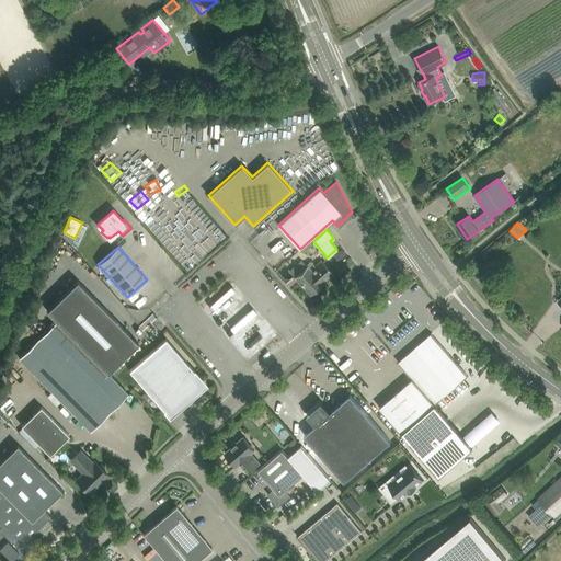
[(295,276),(310,294),(322,283),(321,282),(332,272),(321,260),(316,265),(312,261),(310,261),(306,265),(307,265),(295,276)]
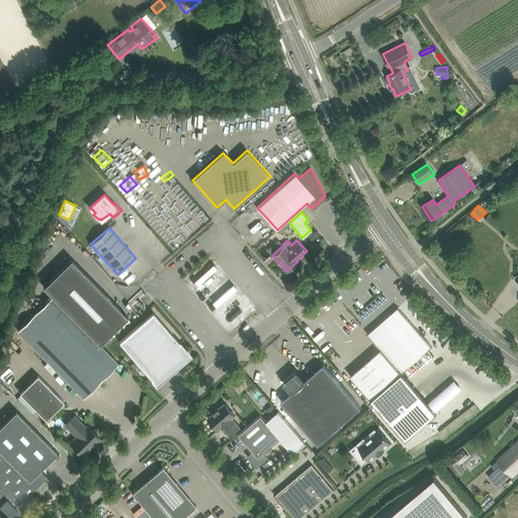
[(56,292),(104,341),(127,317),(71,259),(42,286),(52,296),(56,292)]
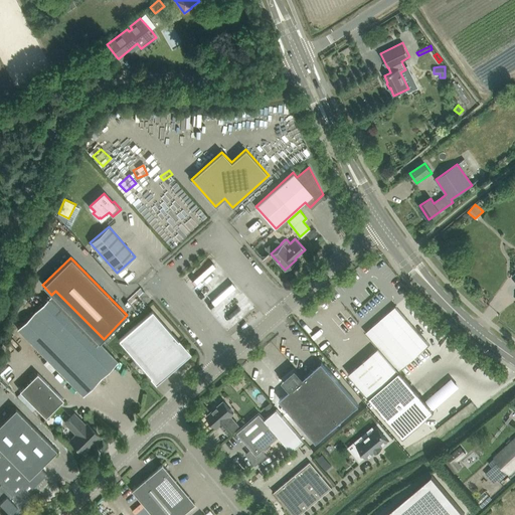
[(200,296),(225,273),(221,269),(196,291),(200,296)]
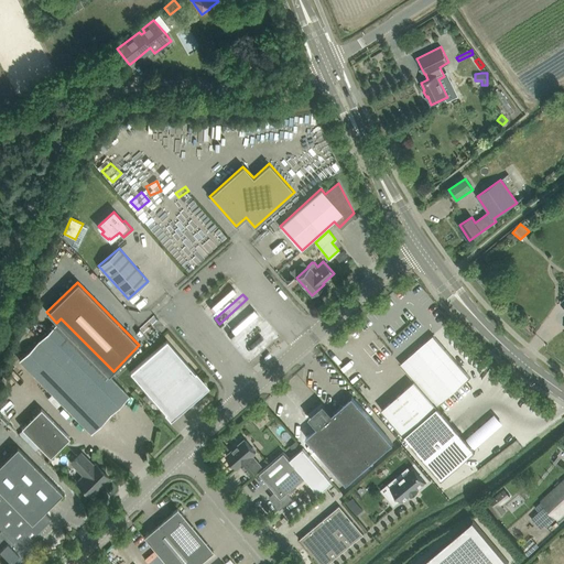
[(129,396),(109,376),(114,371),(61,318),(56,323),(19,360),(90,433),(129,396)]
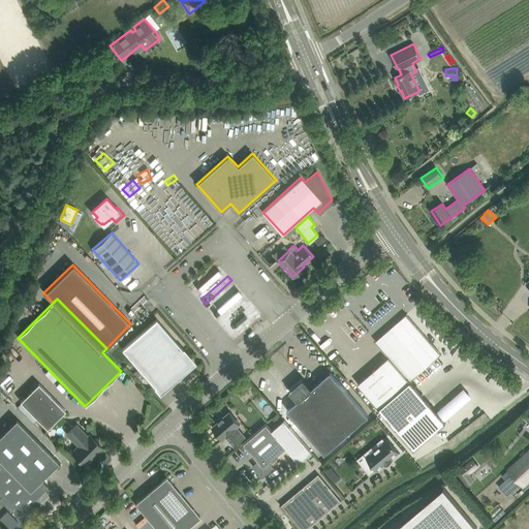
[(337,310),(342,316),(348,311),(343,305),(337,310)]
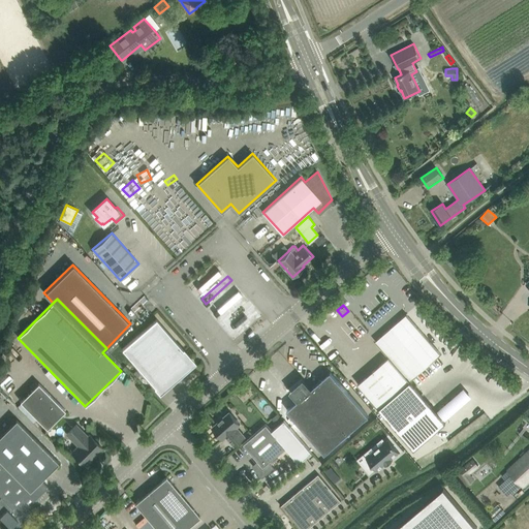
[(389,356),(358,384),(378,408),(414,448),(445,421),(410,380),(433,361),(441,353),(406,314),(399,321),(375,341),(389,356)]
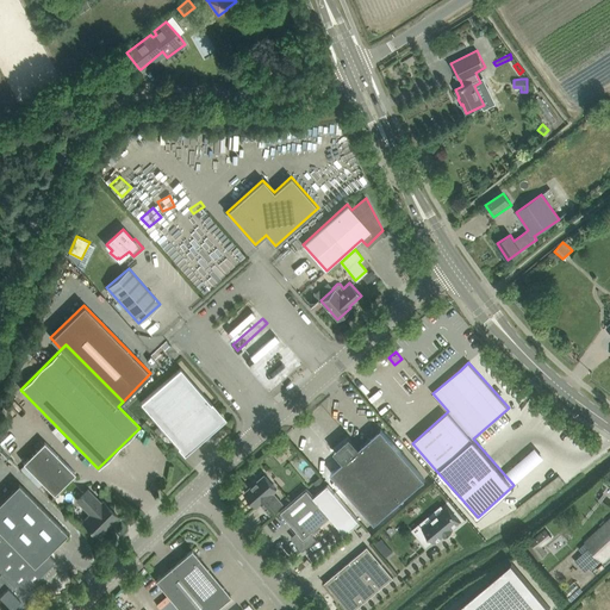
[(194,444),(219,422),(216,417),(221,414),(180,367),(141,402),(181,448),(191,440),(194,444)]
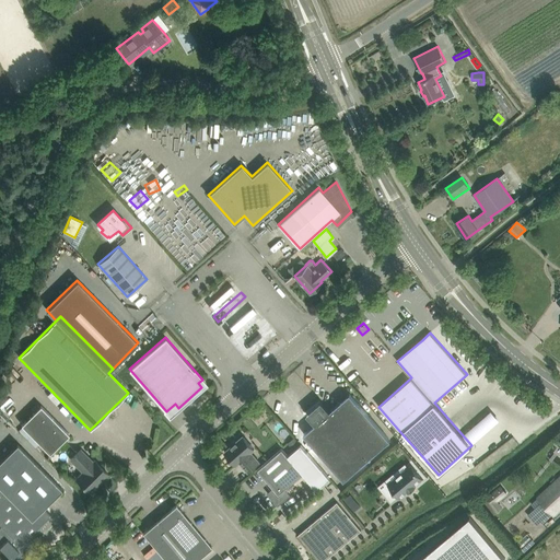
[(350,394),(329,411),(321,401),(306,413),(315,424),(304,434),(343,480),(391,440),(350,394)]
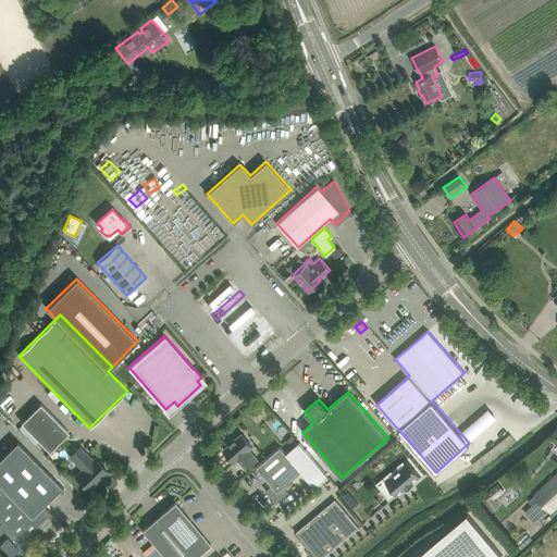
[(69,432),(40,403),(21,422),(49,450),(69,432)]
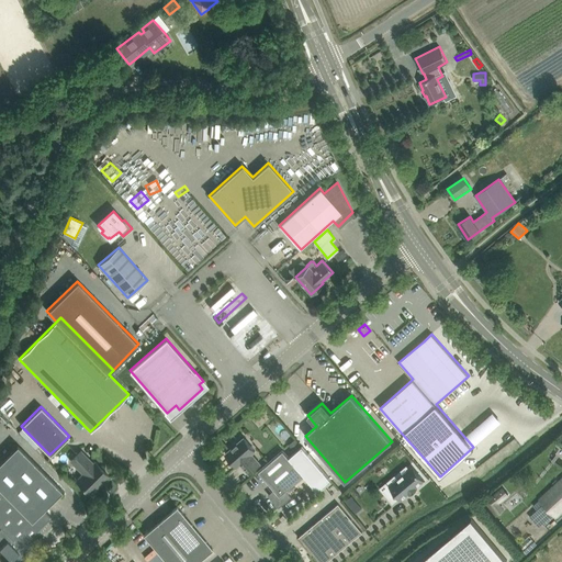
[(248,473),(260,463),(253,453),(255,451),(244,438),(225,453),(237,467),(240,463),(248,473)]
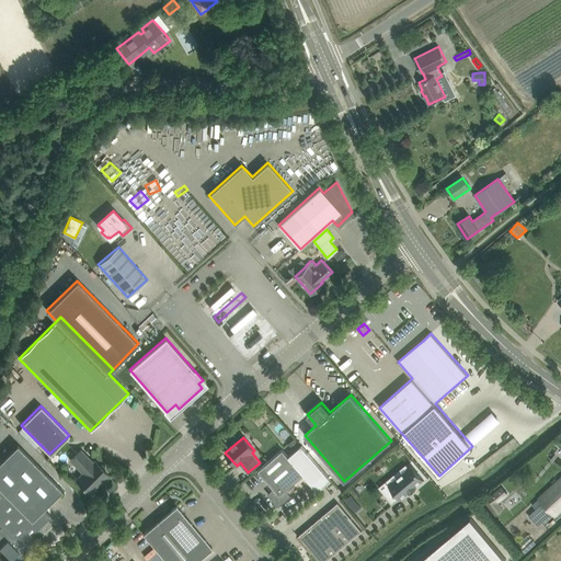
[(43,508),(63,490),(18,444),(0,460),(0,525),(1,526),(0,527),(0,544),(1,546),(0,546),(0,547),(11,559),(13,557),(16,560),(19,559),(20,560),(30,551),(29,549),(34,544),(29,538),(50,516),(43,508)]
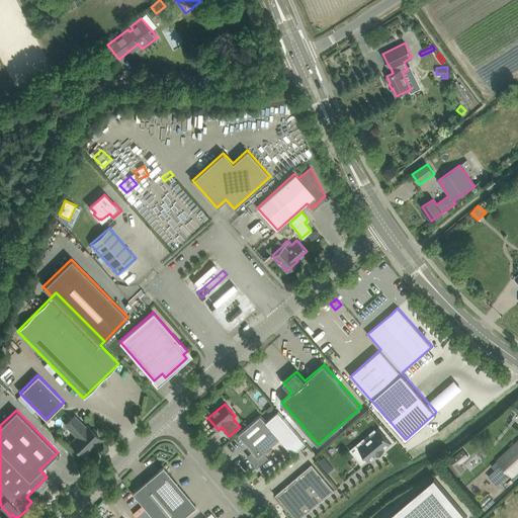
[(306,442),(278,411),(266,422),(280,438),(293,453),(306,442)]
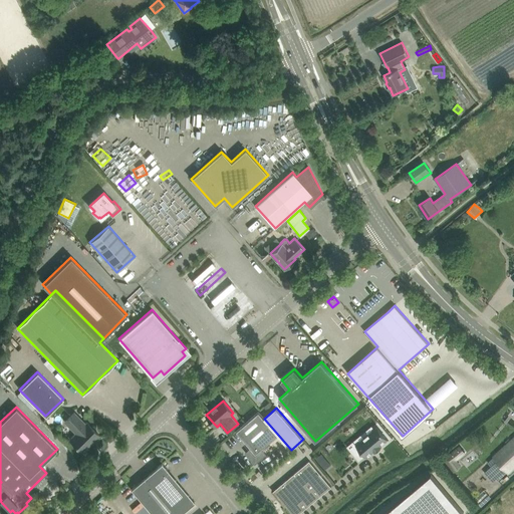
[(99,435),(86,422),(85,424),(74,412),(64,422),(75,433),(69,439),(82,452),(99,435)]
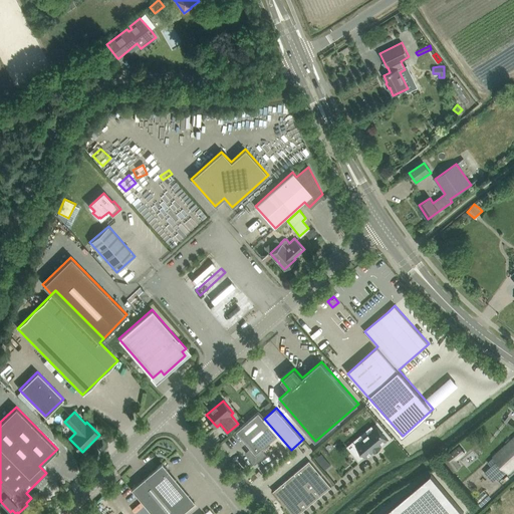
[(259,412),(236,432),(253,451),(247,455),(255,464),(266,454),(262,449),(278,435),(264,419),(259,412)]
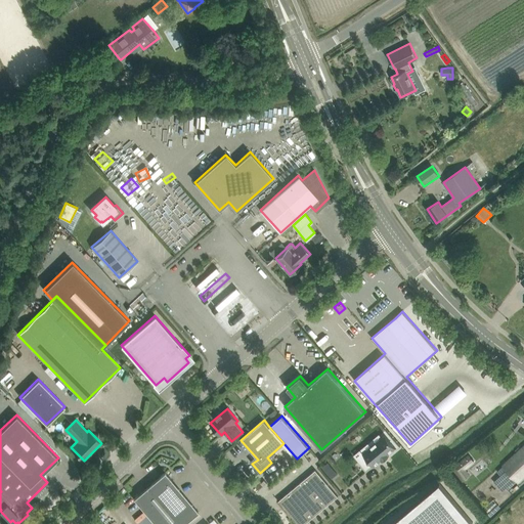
[(395,447),(385,434),(362,452),(374,467),(381,461),(382,462),(390,455),(388,453),(395,447)]
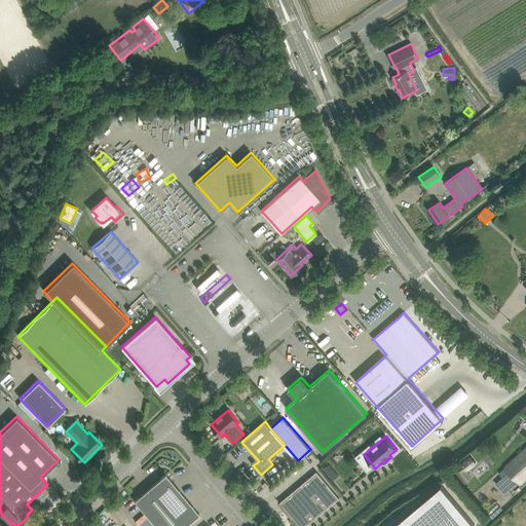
[(510,492),(525,477),(525,447),(504,467),(505,467),(501,472),(504,476),(498,481),(506,490),(508,490),(510,492)]
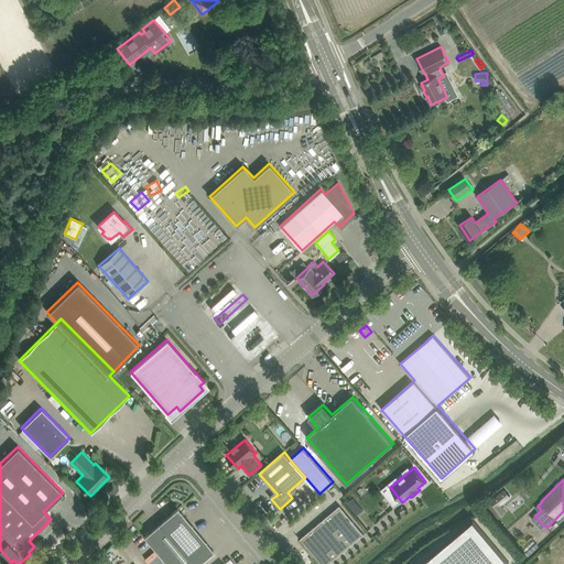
[(346,503),(356,516),(364,510),(353,498),(346,503)]
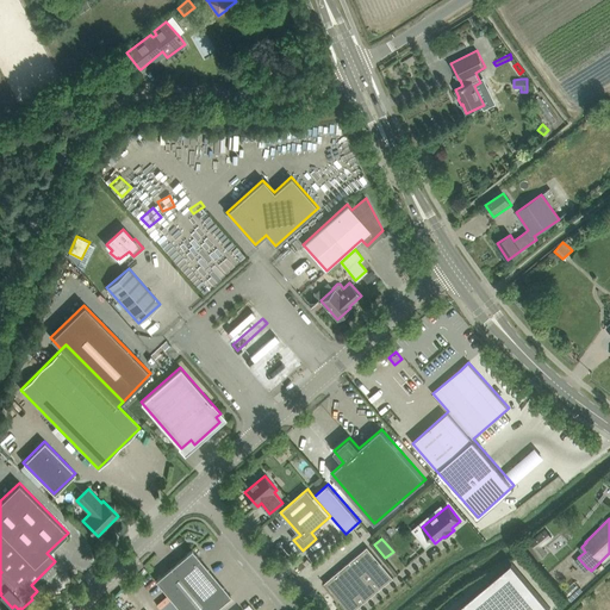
[(354,609),(393,578),(367,546),(323,583),(347,609),(354,609)]
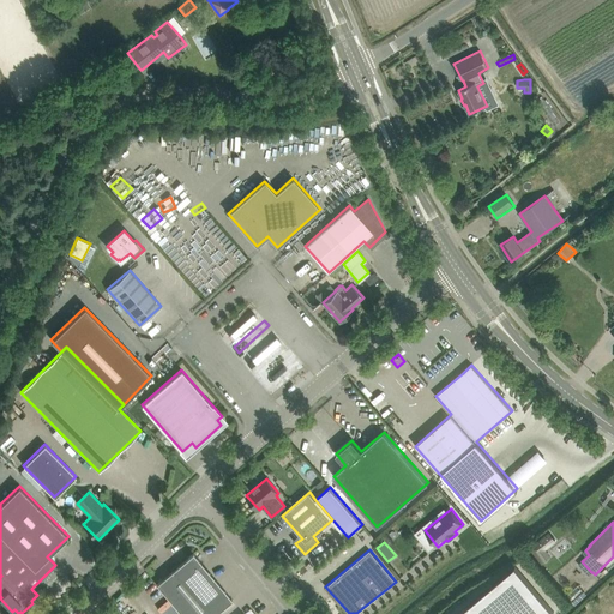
[(156,584),(181,613),(215,613),(233,600),(193,553),(156,584)]
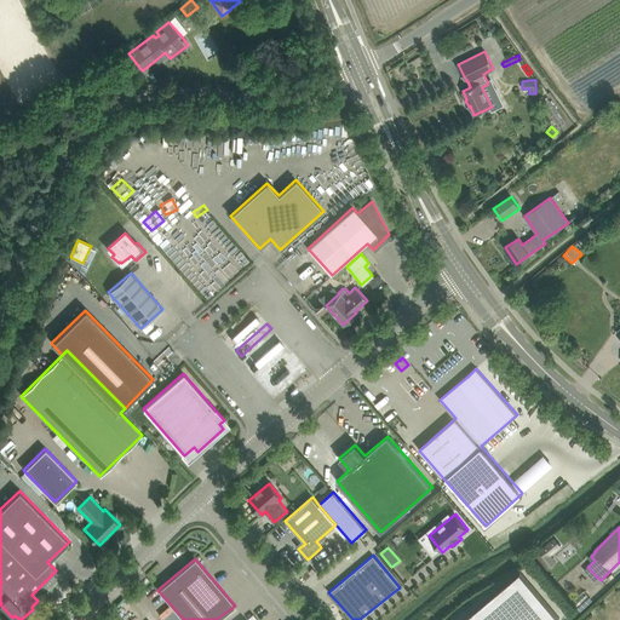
[(520,572),(461,619),(556,619),(560,618),(520,572)]
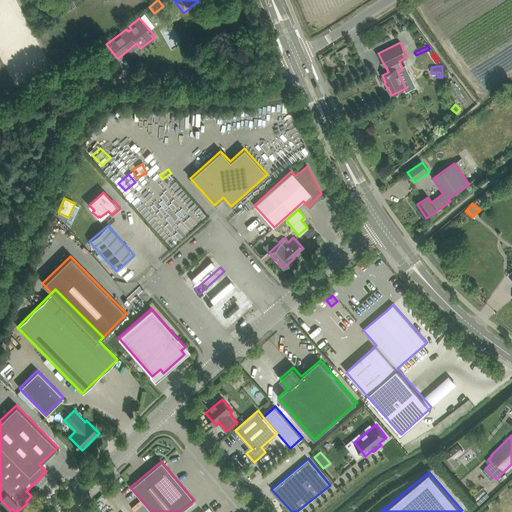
[(477,495),(481,501),(490,496),(486,489),(477,495)]
